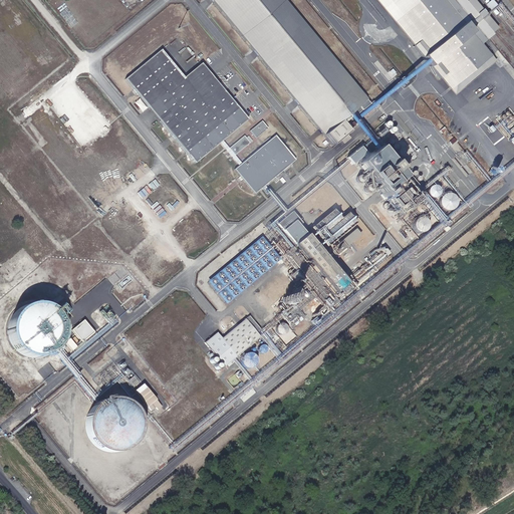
[(213,0),(333,144),(354,126),(346,116),(367,98),(285,0),(213,0)]
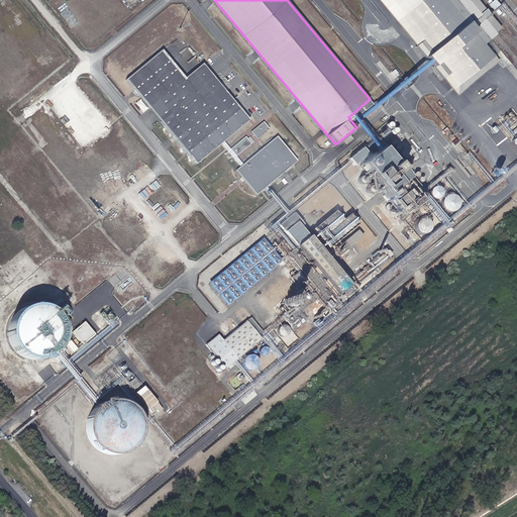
[(438,60),(425,44),(387,0),(377,0),(439,73),(445,69),(438,60)]
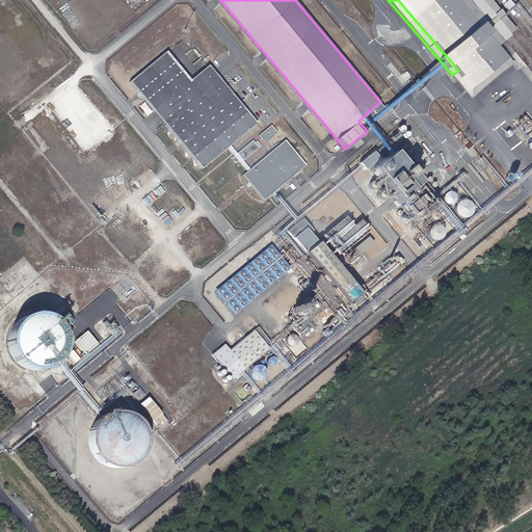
[(398,0),(437,46),(451,61),(458,71),(476,90),(517,54),(472,0),(398,0)]
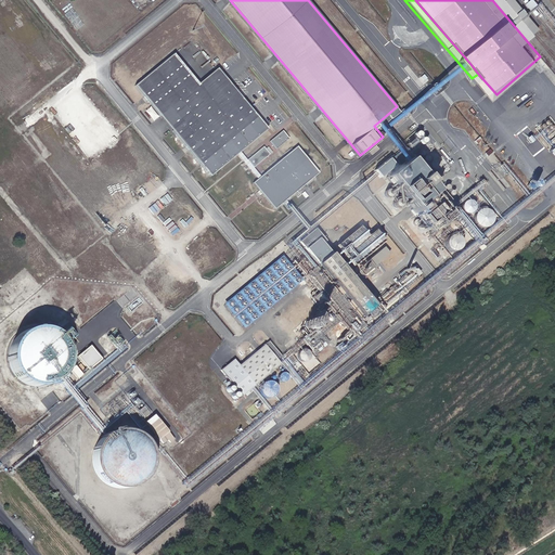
[(538,25),(525,11),(515,0),(505,0),(531,30),(538,25)]
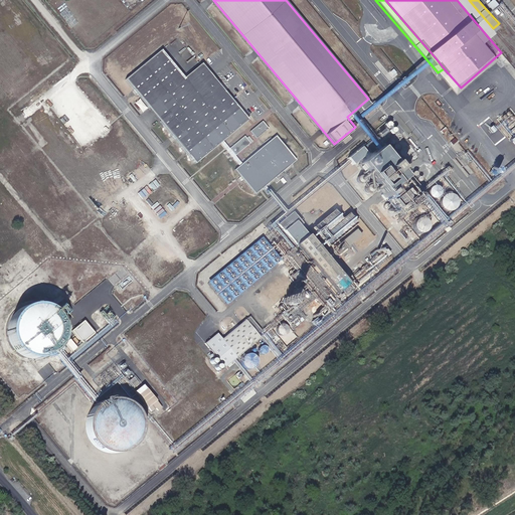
[(182,78),(180,75),(160,51),(127,78),(149,106),(195,162),(216,144),(222,139),(248,117),(202,61),(182,78)]
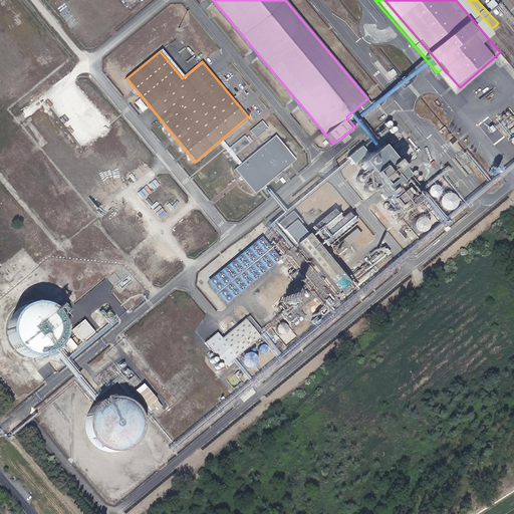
[(268,129),(262,121),(250,132),(255,139),(268,129)]
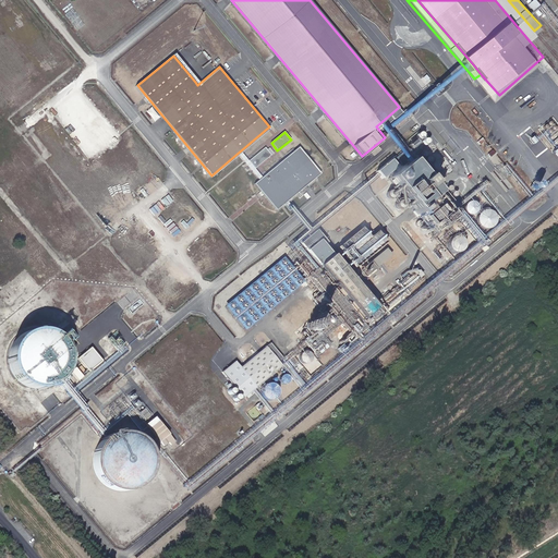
[(255,181),(275,205),(278,208),(324,171),(301,144),(263,176),(255,181)]
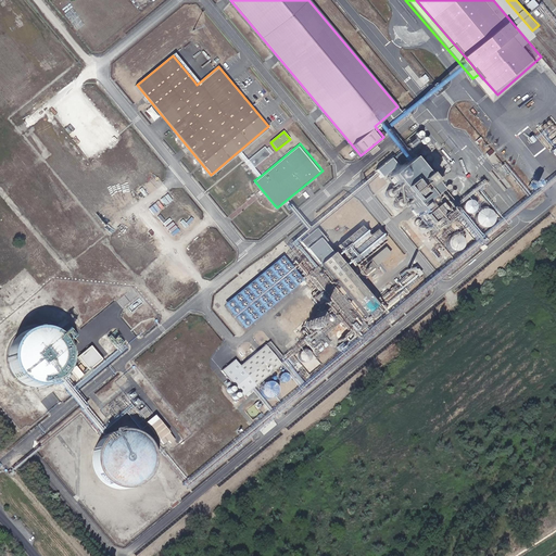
[(254,165),(270,152),(263,144),(248,158),(254,165)]
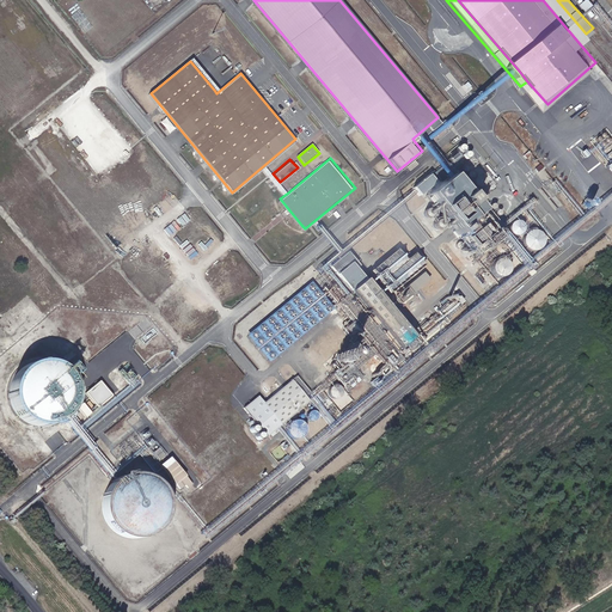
[(264,165),(257,171),(280,199),(288,193),(280,182),(273,173),(264,165)]
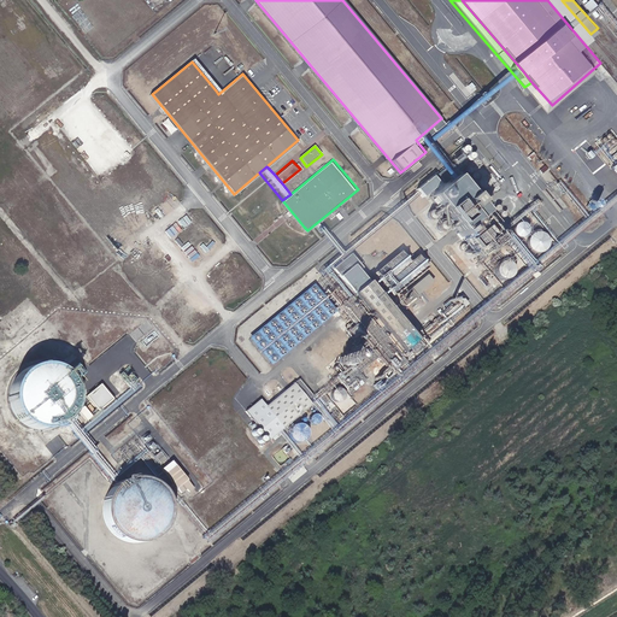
[(479,212),(450,177),(423,198),(452,234),(479,212)]
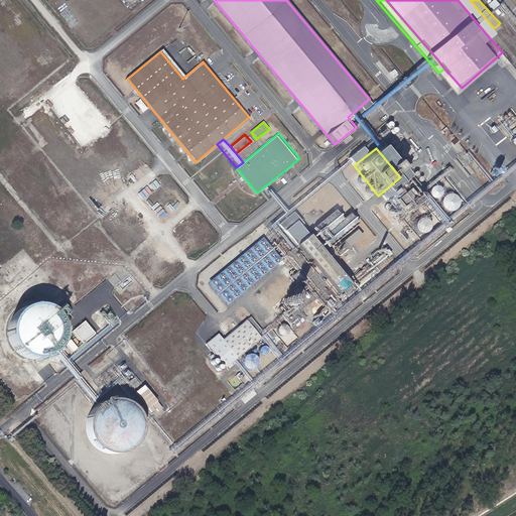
[(154,179),(149,184),(154,190),(160,185),(154,179)]
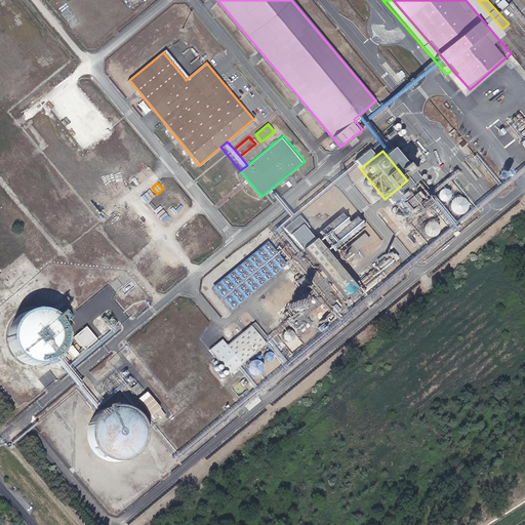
[(150,189),(140,196),(146,203),(155,195),(150,189)]
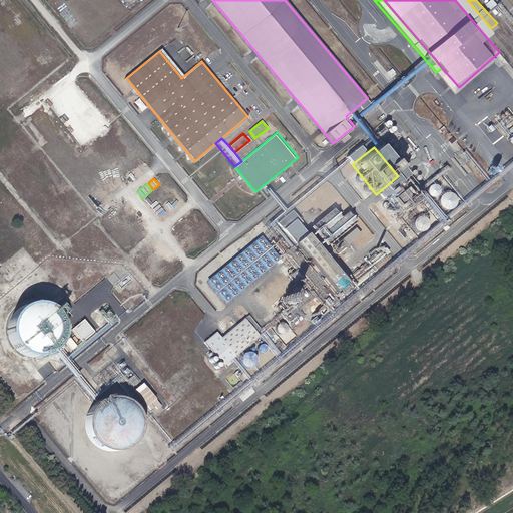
[(427,185),(427,196),(436,196),(436,185),(427,185)]
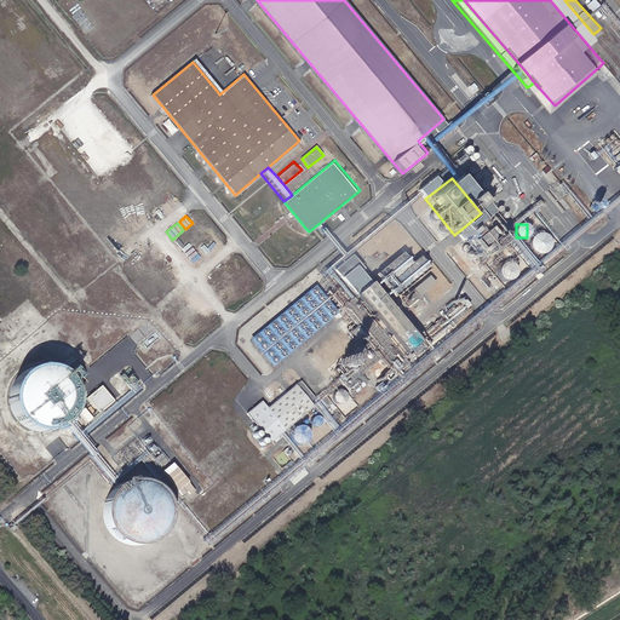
[(526,250),(544,256),(550,237),(532,231),(526,250)]
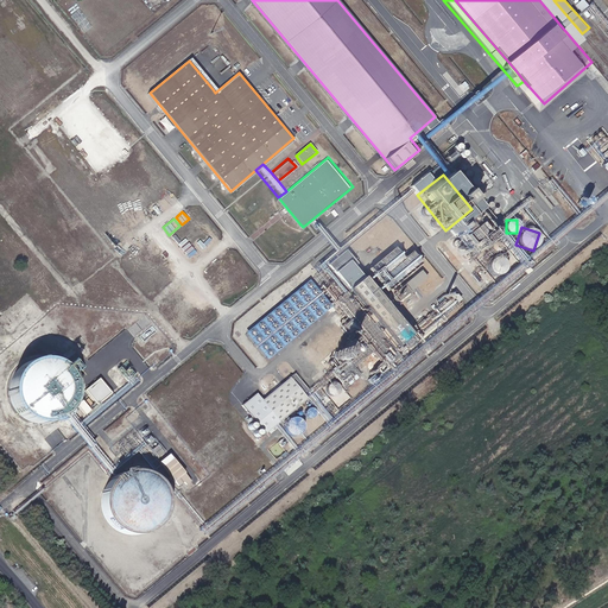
[(400,246),(373,268),(390,290),(417,267),(400,246)]
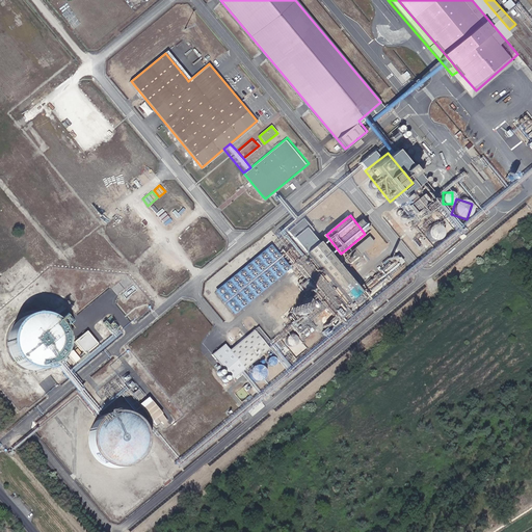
[(304,253),(319,241),(301,220),(287,232),(304,253)]
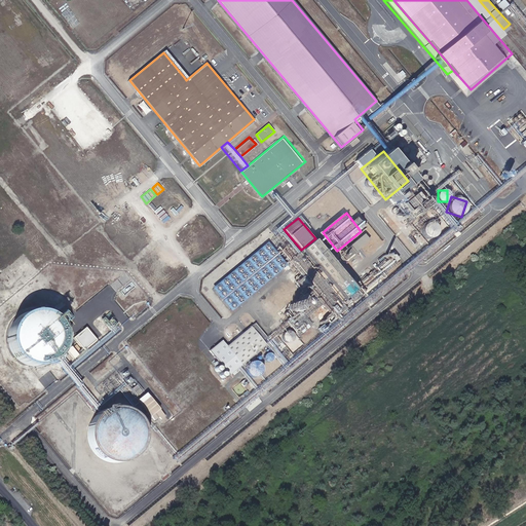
[(436,224),(422,223),(421,236),(435,237),(436,224)]
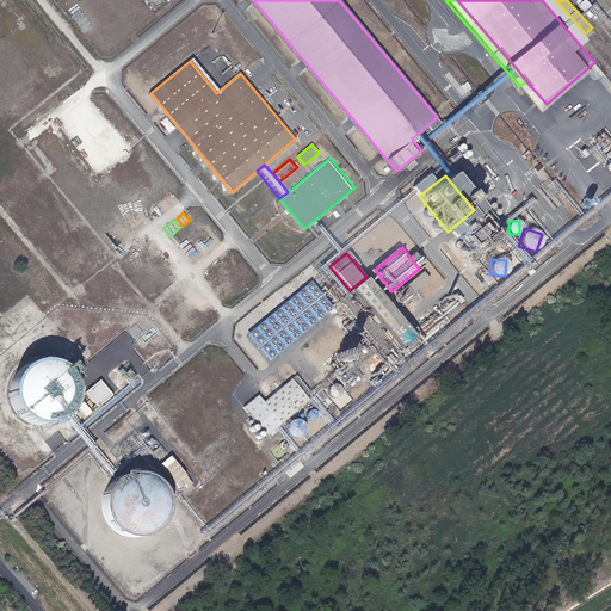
[(415,337),(366,277),(350,290),(399,350),(415,337)]
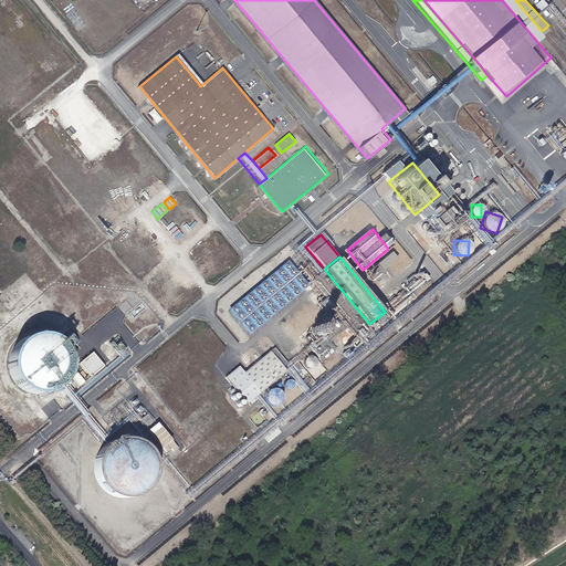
[(253,328),(308,282),(289,260),(233,306),(253,328)]
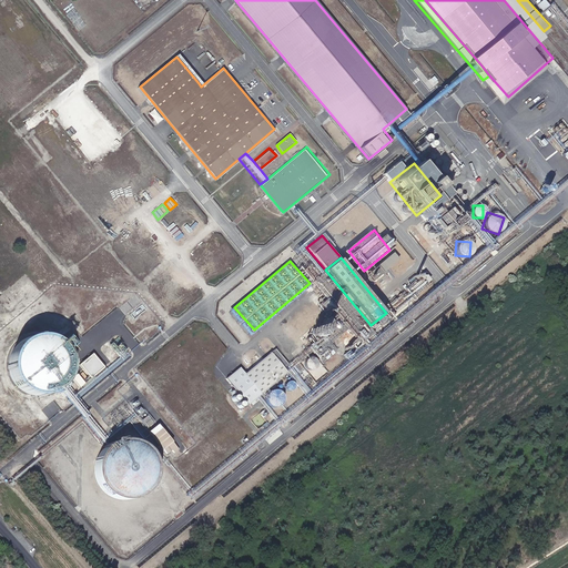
[(394,311),(406,301),(397,290),(385,300),(394,311)]
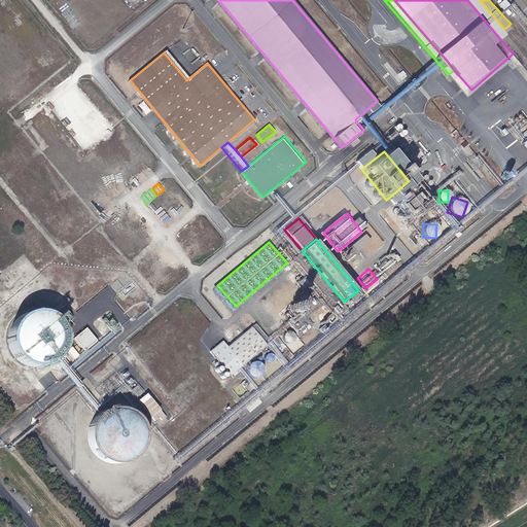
[(50,319),(42,314),(32,313),(23,315),(14,320),(9,327),(5,336),(5,345),(7,353),(12,361),(20,366),(28,370),(37,370),(46,367),(54,361),(60,354),(62,344),(62,335),(58,325),(50,319)]
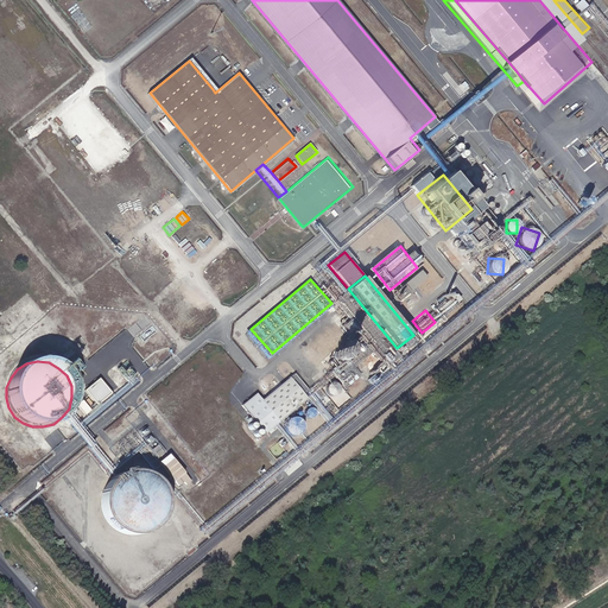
[(290,412),(311,396),(293,373),(260,399),(255,393),(240,405),(264,435),(289,413),(290,412)]
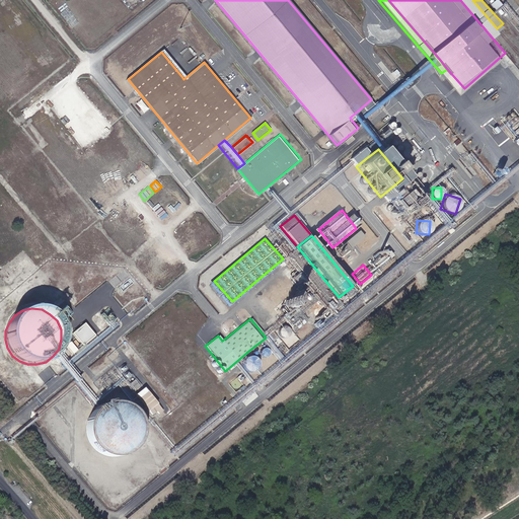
[(94,337),(84,323),(72,334),(82,347),(94,337)]
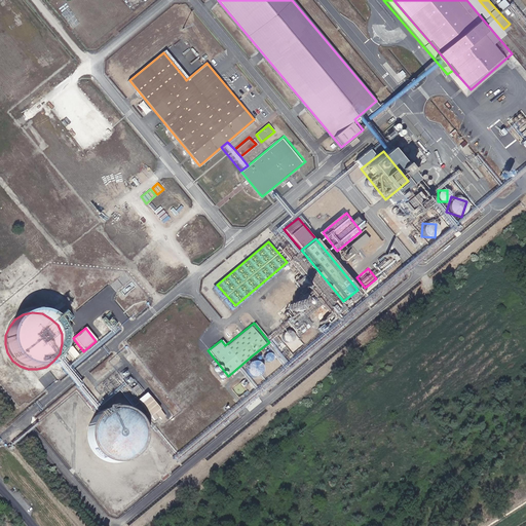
[(71,345),(67,349),(73,358),(78,354),(71,345)]
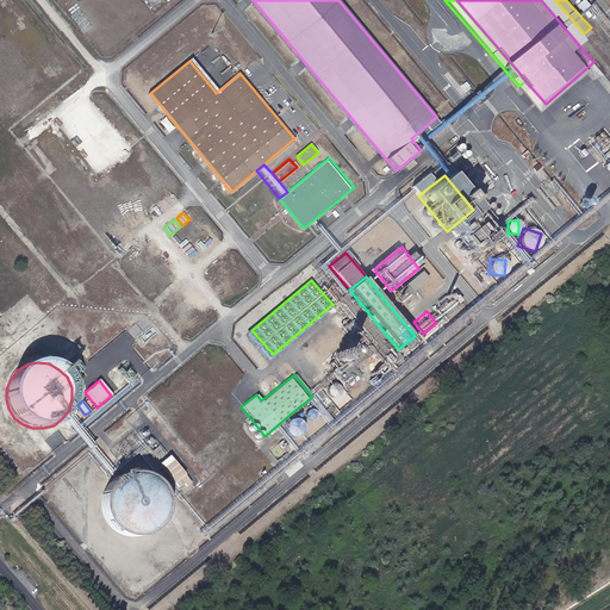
[(284,422),(288,437),(303,433),(298,417),(284,422)]
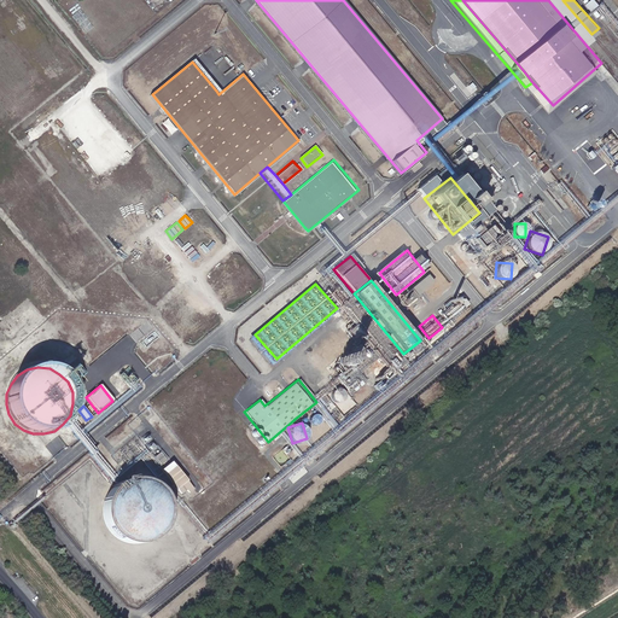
[(153,456),(159,465),(167,460),(161,450),(153,456)]
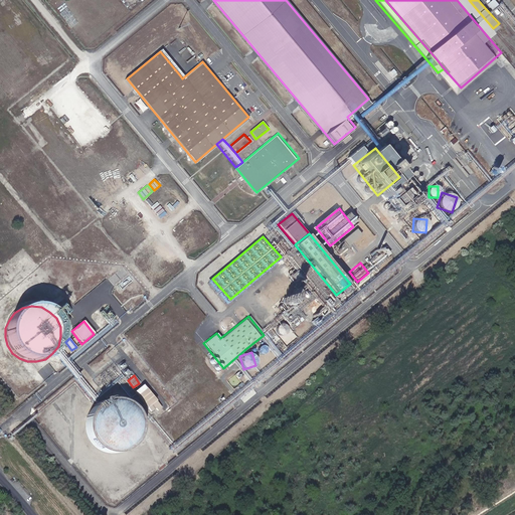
[(143,383),(134,391),(153,413),(162,405),(143,383)]
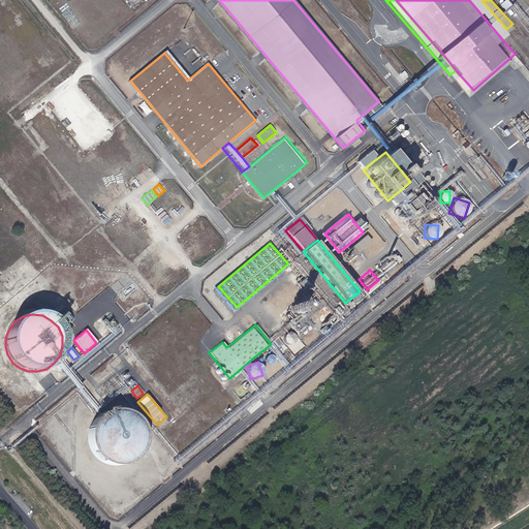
[(88,443),(92,454),(99,462),(109,466),(119,467),(129,465),(137,458),(144,449),(146,439),(144,429),(138,419),(129,413),(120,410),(109,410),(99,415),(92,424),(88,433),(88,443)]
